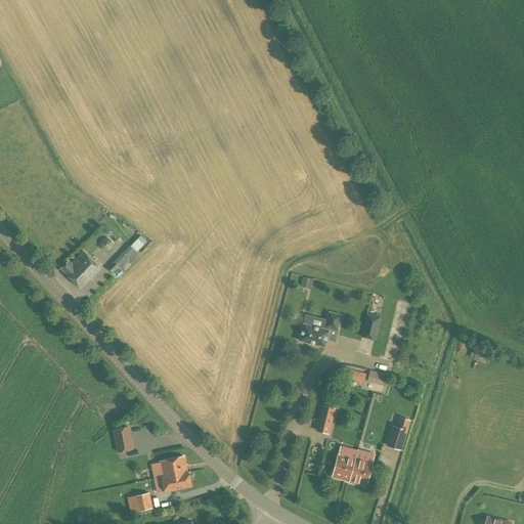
[(123,271),(129,265),(139,254),(129,245),(107,268),(113,273),(118,267),(120,269),(121,268),(123,271)]
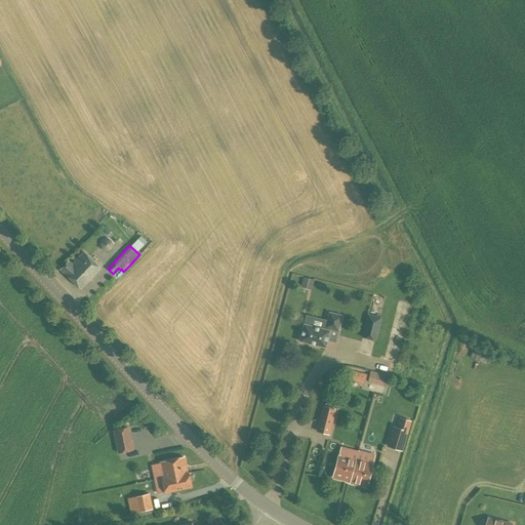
[(101,269),(83,252),(72,264),(69,260),(61,270),(81,289),(101,269)]
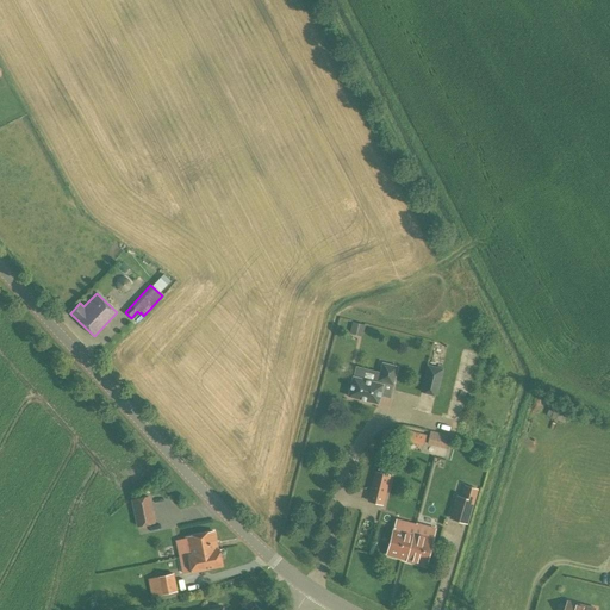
[(362,337),(365,325),(353,322),(349,334),(362,337)]
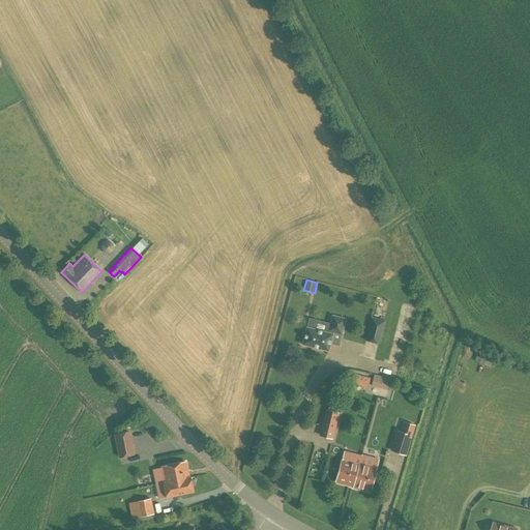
[(342,333),(345,319),(332,316),(330,325),(326,324),(324,331),(306,327),(302,345),(328,351),(333,332),(342,333)]
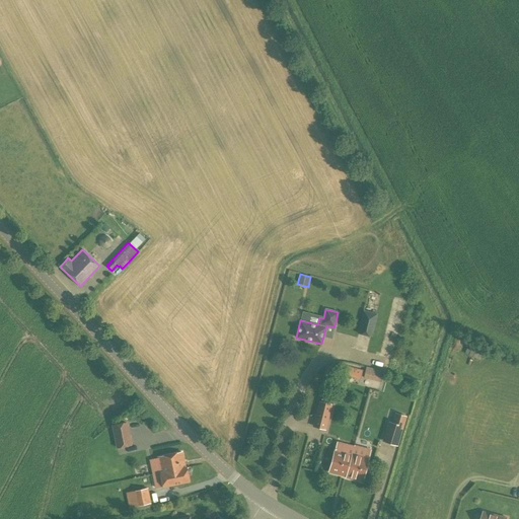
[(371,337),(376,314),(363,311),(358,334),(371,337)]
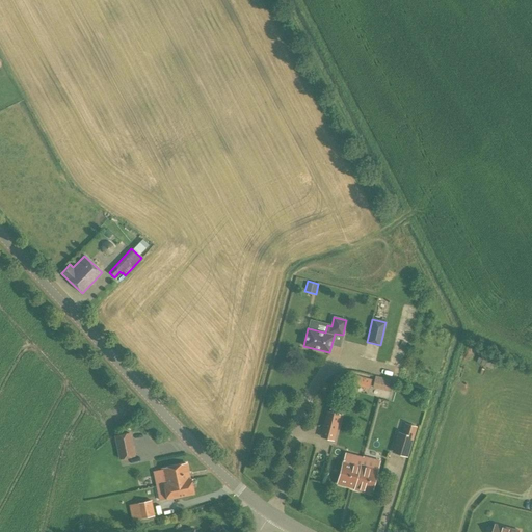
[(371,388),(373,379),(356,373),(353,381),(371,388)]
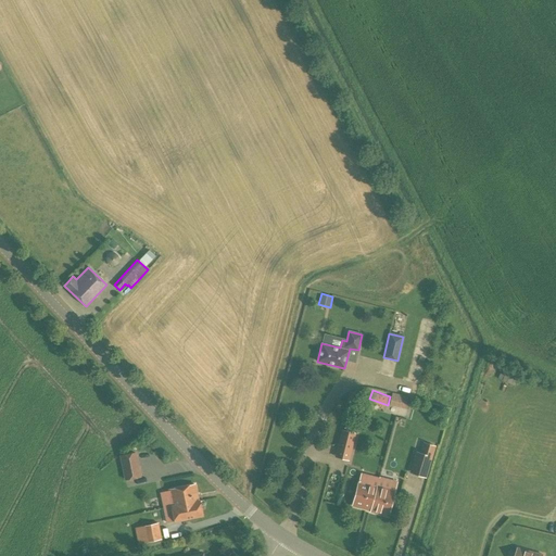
[(407,409),(411,396),(393,392),(390,405),(407,409)]
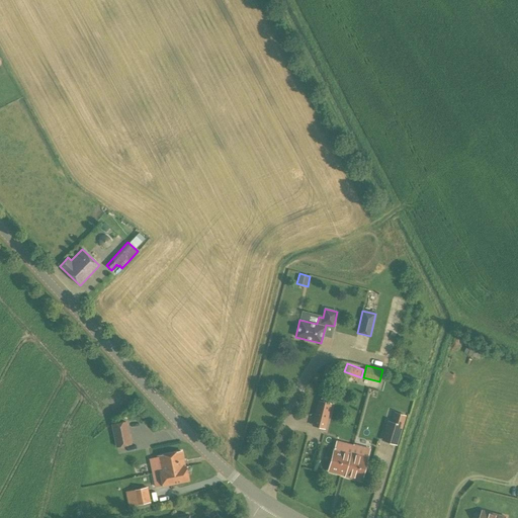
[(325,429),(332,404),(318,400),(312,426),(325,429)]
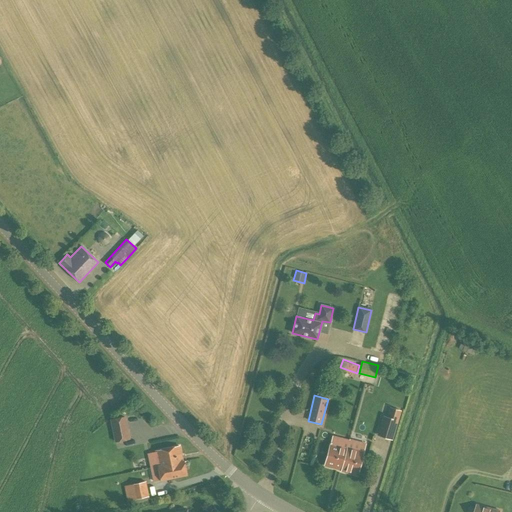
[(393,440),(401,410),(389,407),(386,417),(383,416),(377,436),(393,440)]
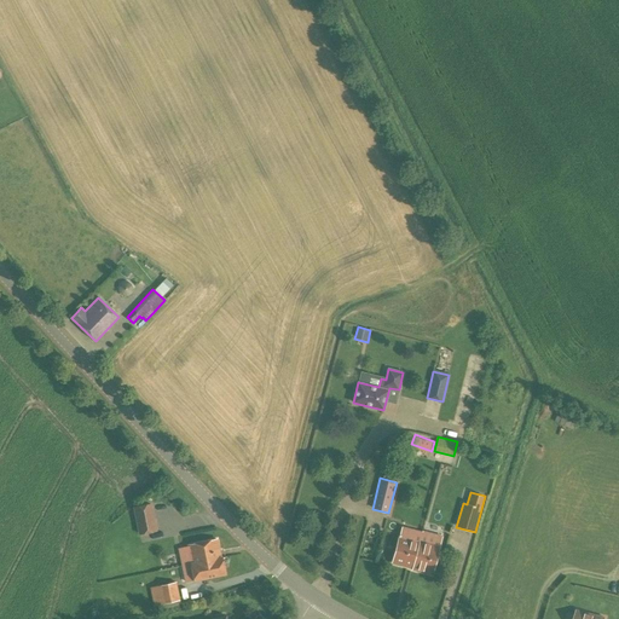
[(139,534),(157,531),(151,503),(133,507),(139,534)]
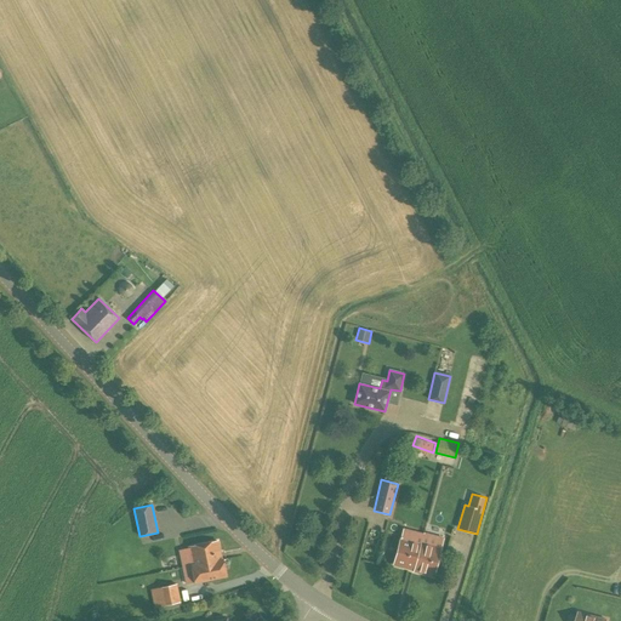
[(414,570),(421,545),(400,540),(393,564),(414,570)]
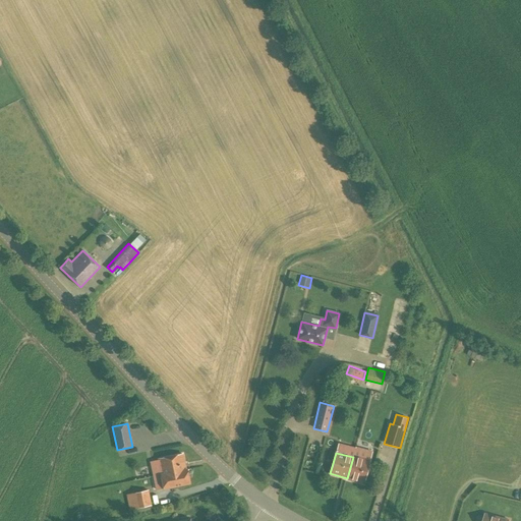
[(185,469),(184,464),(182,454),(159,459),(161,468),(163,474),(185,469)]
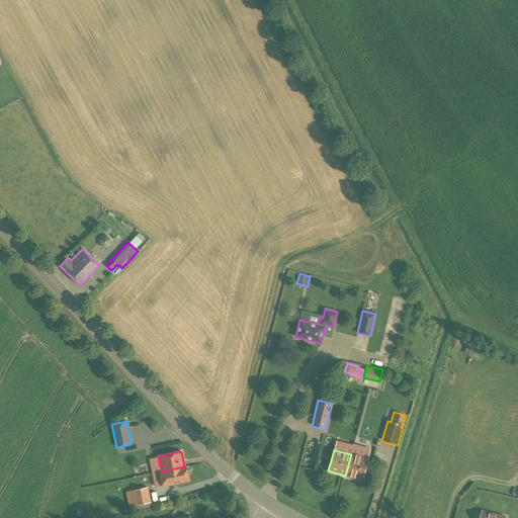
[(360,456),(351,454),(345,476),(345,478),(361,482),(368,455),(360,453),(360,456)]
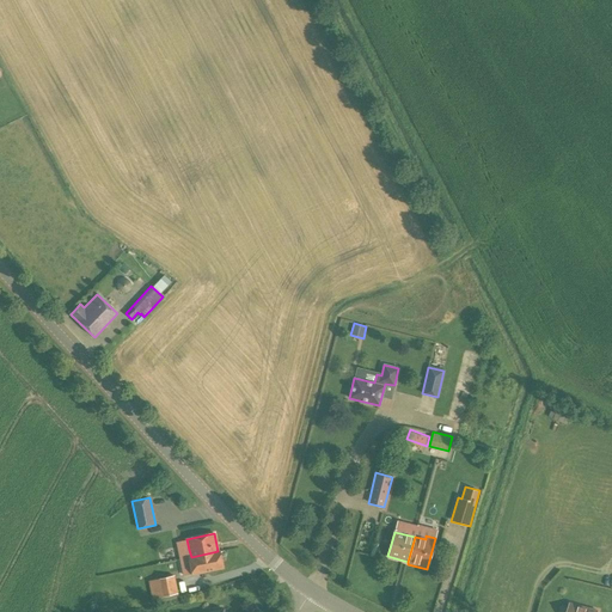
[(191,557),(189,557),(193,574),(222,567),(219,550),(218,551),(191,557)]
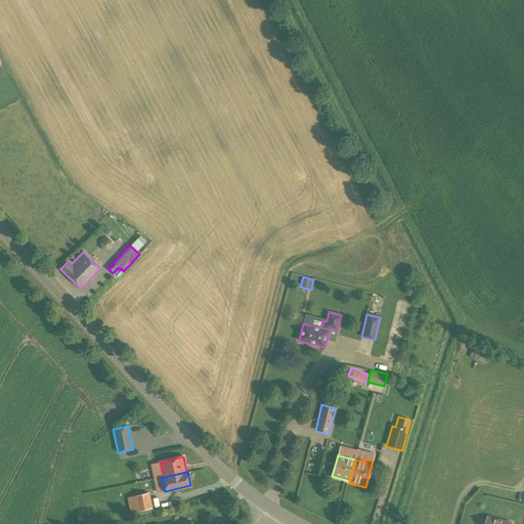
[(137,512),(153,508),(149,492),(134,495),(134,496),(130,497),(133,512),(136,511),(137,512)]
